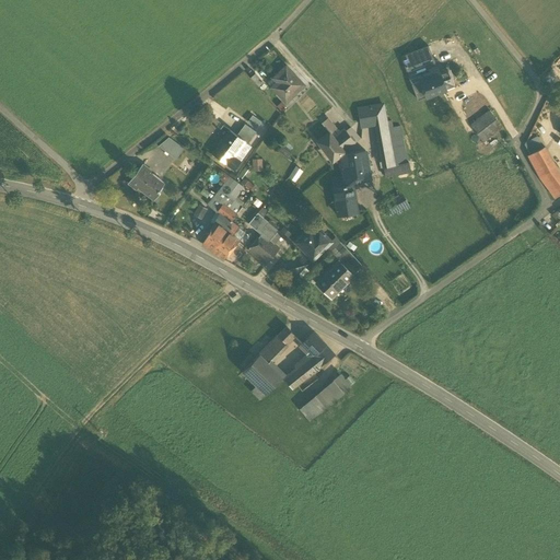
[(428,46),(409,53),(412,61),(431,54),(428,46)]
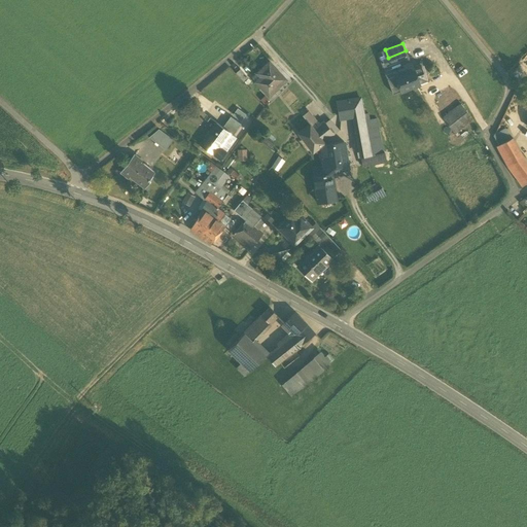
[(406,50),(388,58),(385,49),(377,53),(387,79),(396,76),(413,70),(406,50)]
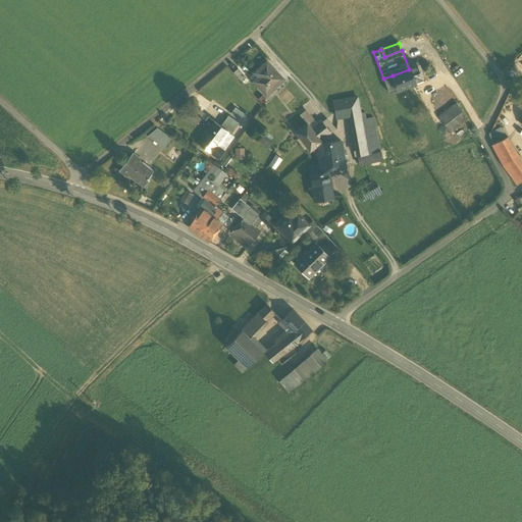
[(282,80),(266,62),(258,69),(262,73),(253,82),(266,95),(282,80)]
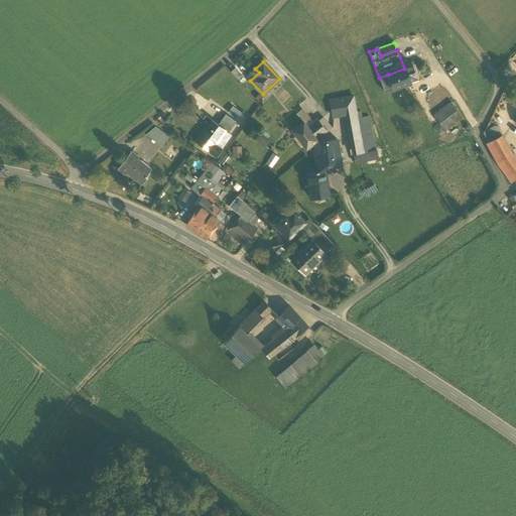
[(404,69),(388,75),(393,89),(410,82),(409,80),(407,74),(410,73),(408,67),(404,69)]
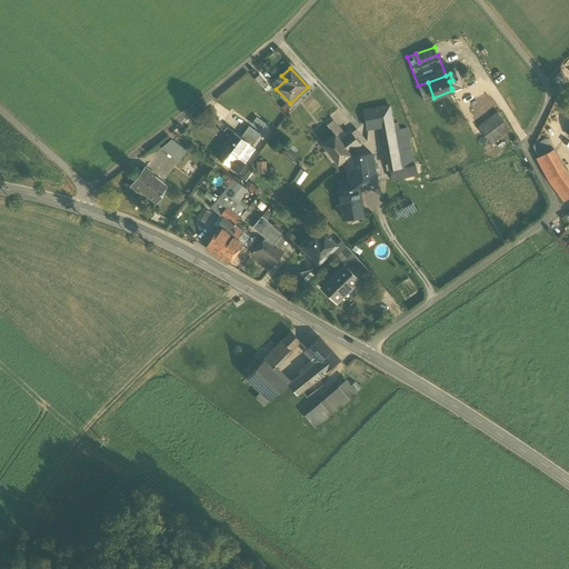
[(268,85),(259,75),(253,79),(262,89),(268,85)]
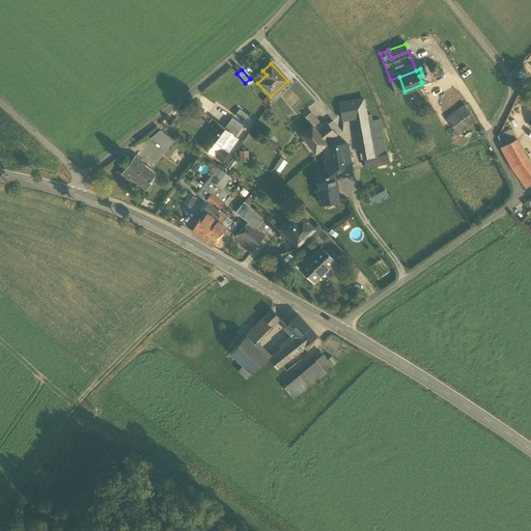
[(422,75),(419,76),(421,82),(428,79),(426,73),(422,75)]
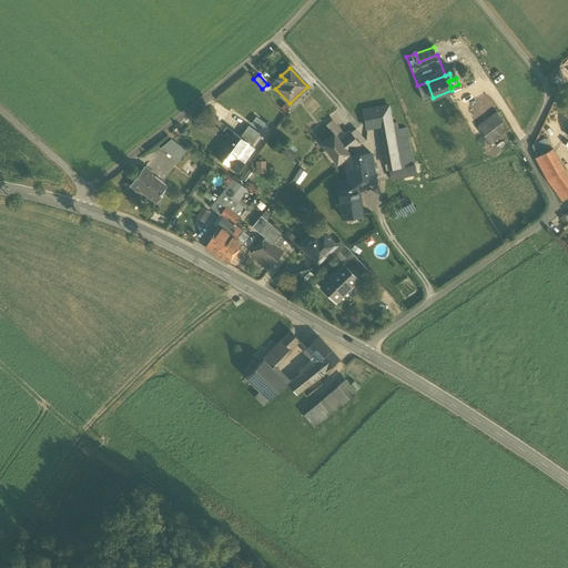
[(427,82),(417,85),(424,101),(433,98),(427,82)]
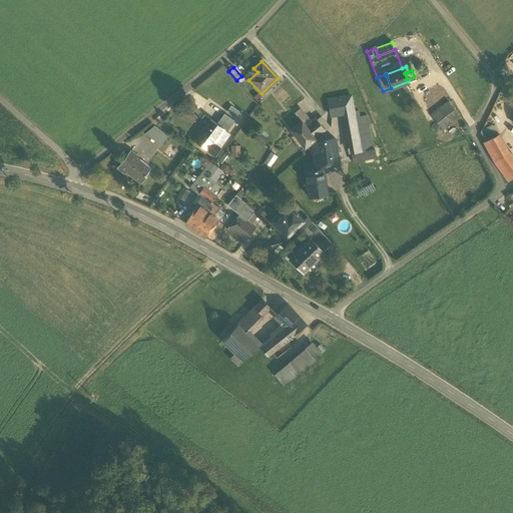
[(351,95),(328,99),(331,116),(344,113),(354,111),(351,95)]
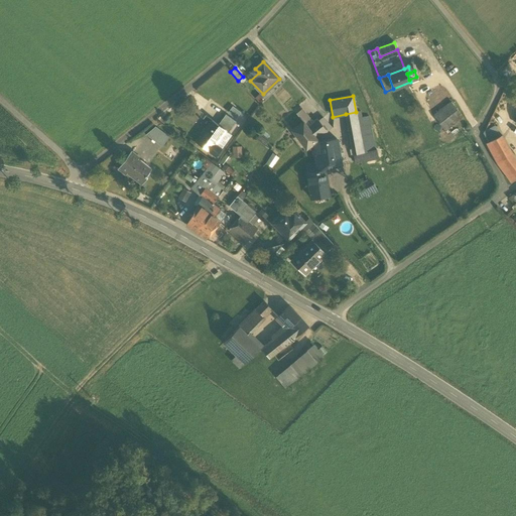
[(452,103),(433,117),(439,124),(457,110),(452,103)]
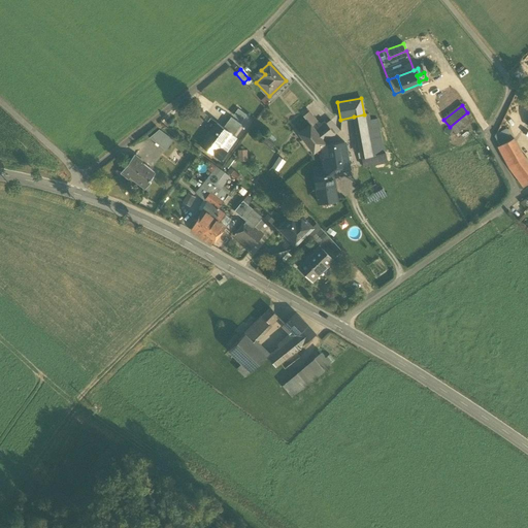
[(244,114),(237,109),(234,116),(240,121),(244,114)]
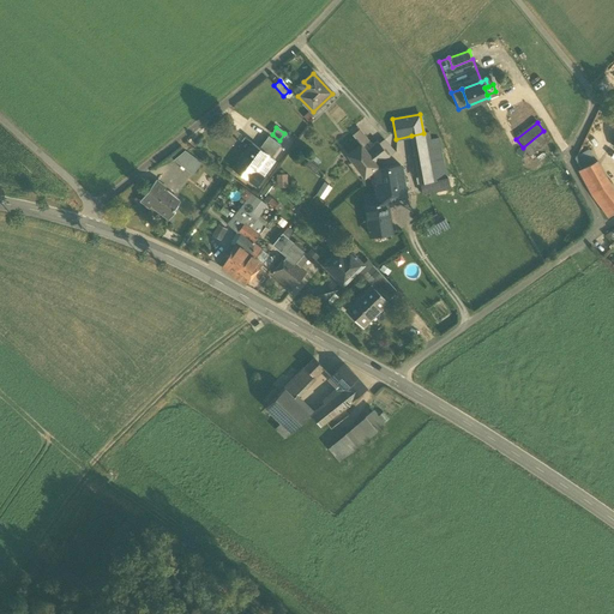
[(369,142),(360,130),(353,136),(361,146),(361,145),(362,148),(369,142)]
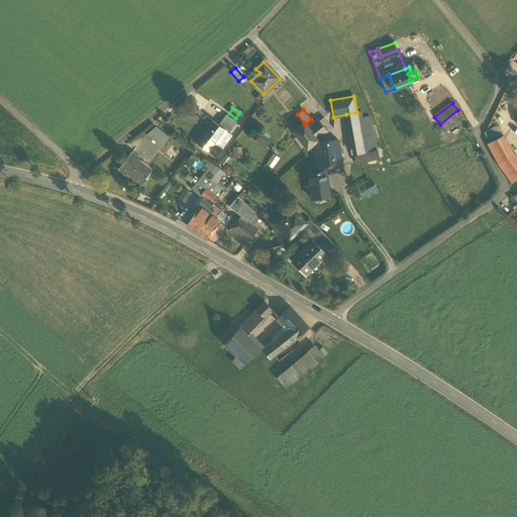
[(457,110),(440,124),(445,131),(462,117),(457,110)]
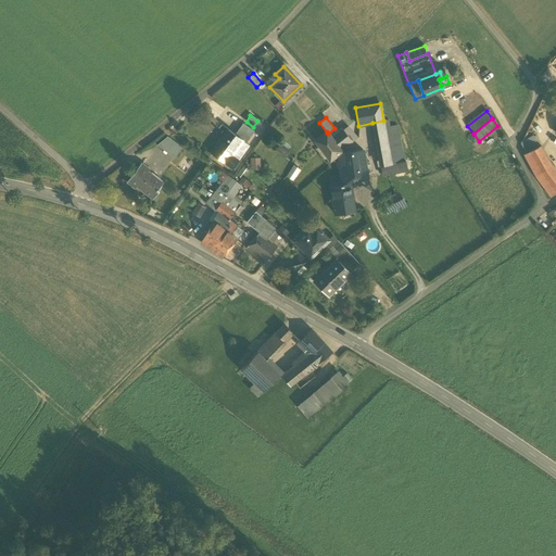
[(390,127),(388,119),(383,121),(373,123),(378,150),(400,146),(395,126),(390,127)]
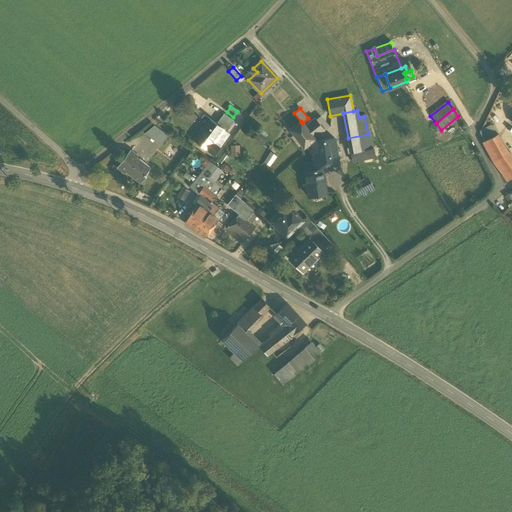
[(234,121),(224,113),(216,124),(222,128),(222,129),(226,132),(234,121)]
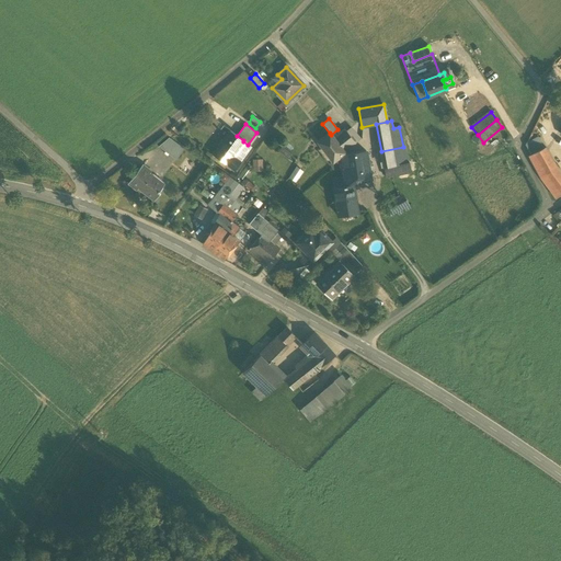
[(361,138),(351,128),(346,132),(355,144),(361,138)]
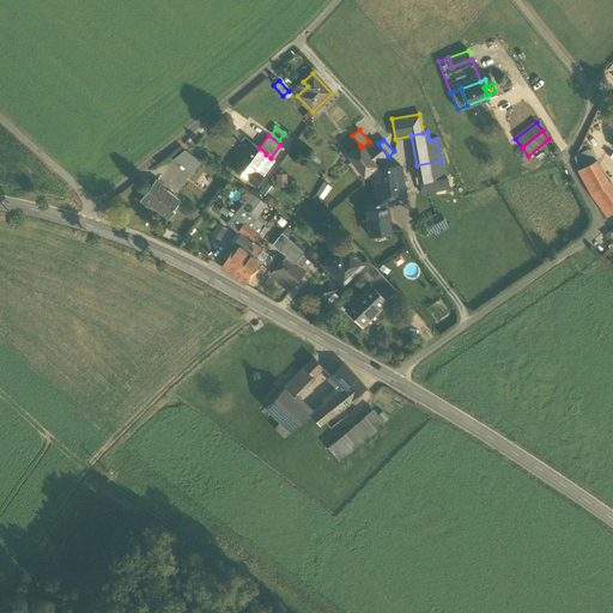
[(378,144),(374,147),(369,141),(362,147),(376,167),(388,157),(378,144)]
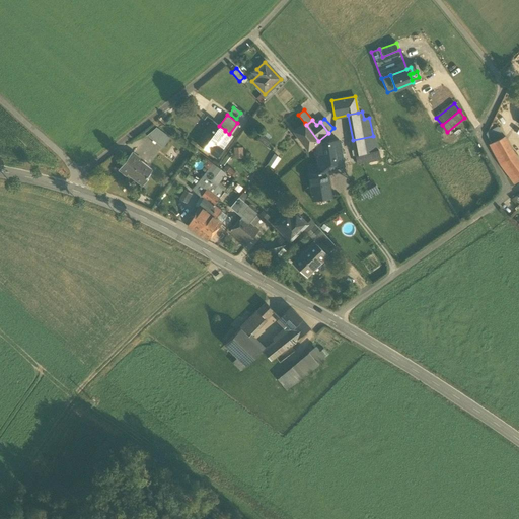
[(213,121),(197,143),(217,157),(222,150),(215,144),(225,131),(225,130),(219,126),(213,121)]
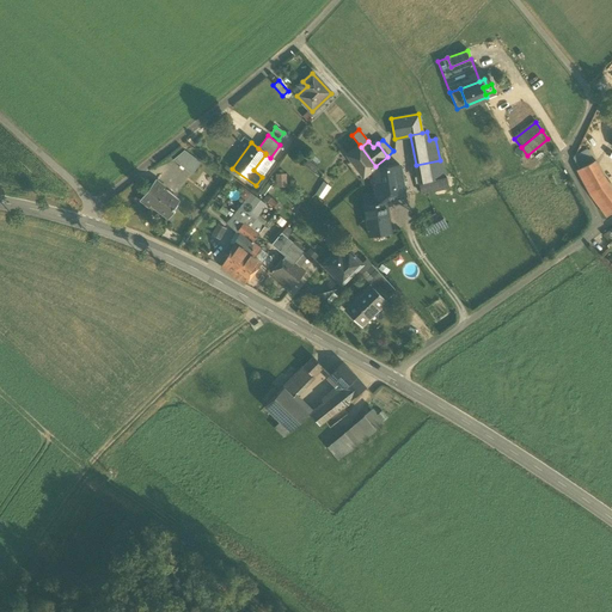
[(361,147),(360,145),(360,146),(347,155),(363,177),(377,166),(375,166),(361,147)]
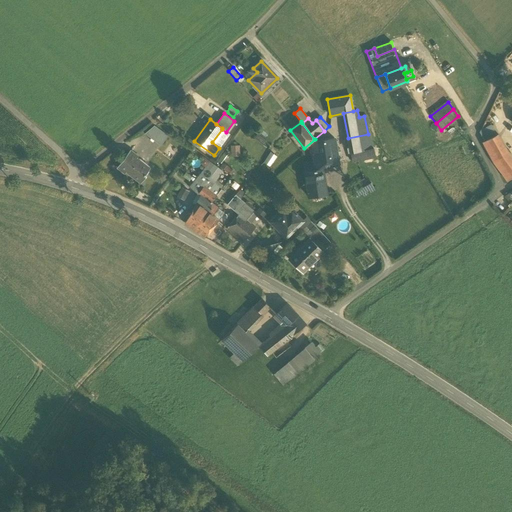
[(163,133),(153,124),(150,127),(159,136),(163,133)]
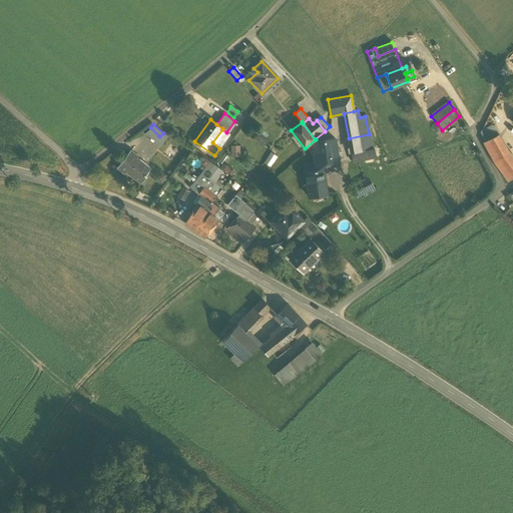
[(369,134),(349,138),(351,152),(374,149),(371,134),(369,134)]
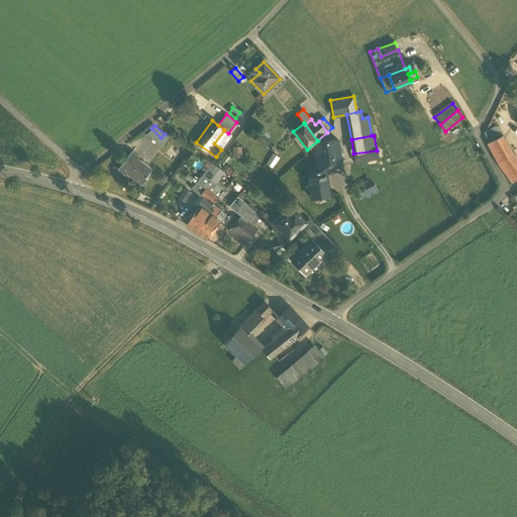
[(516,164),(511,156),(501,137),(488,144),(499,165),(512,184),(516,180),(516,164)]
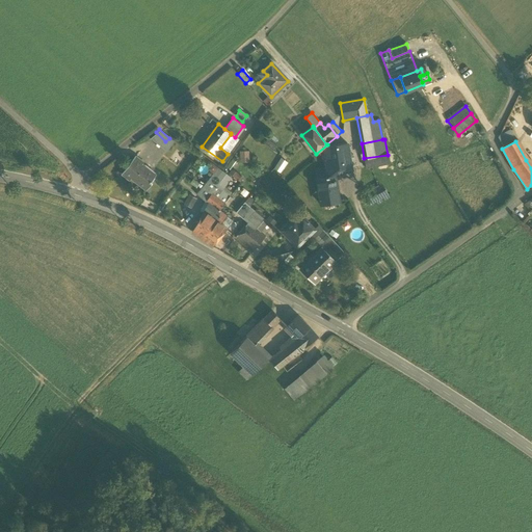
[(347,143),(326,147),(323,150),(327,169),(328,178),(335,177),(336,177),(338,177),(338,173),(351,170),(350,161),(347,143)]
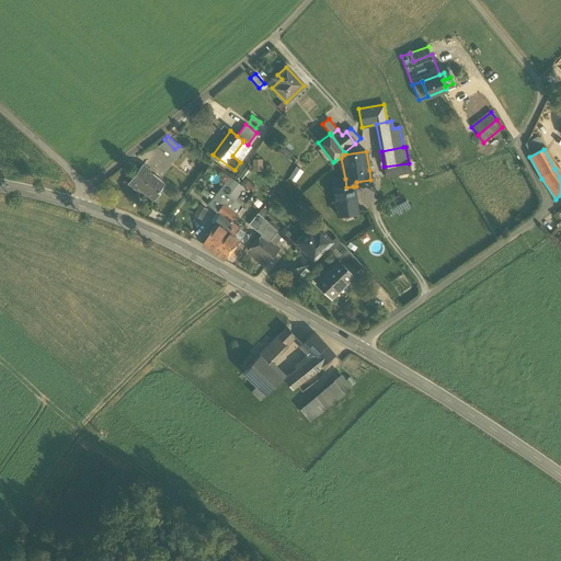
[(252,170),(262,170),(263,159),(252,158),(252,170)]
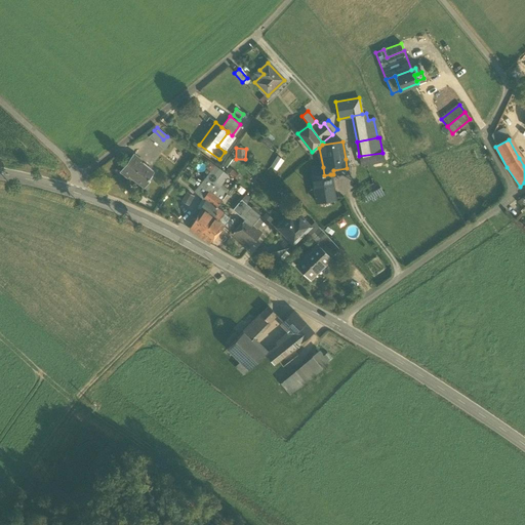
[(382,153),(359,156),(361,166),(385,161),(382,153)]
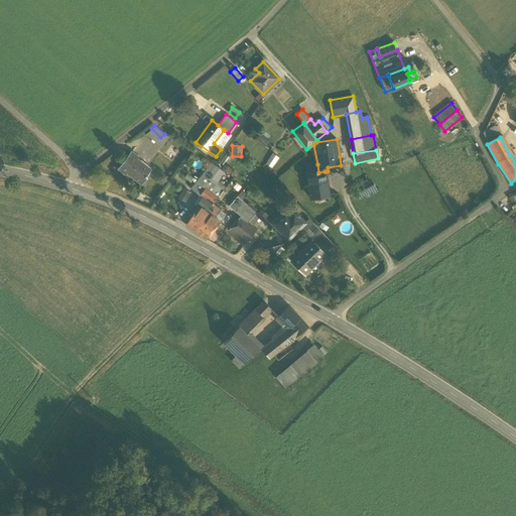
[(131,152),(118,169),(126,174),(128,171),(134,176),(133,177),(142,183),(147,176),(146,175),(150,170),(137,160),(139,157),(131,152)]
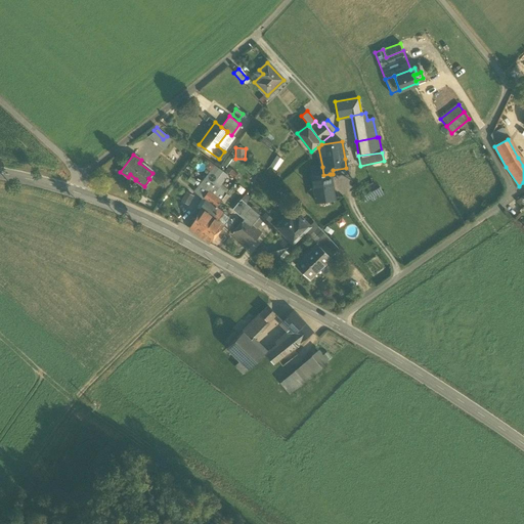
[(275,170),(282,160),(275,155),(269,166),(275,170)]
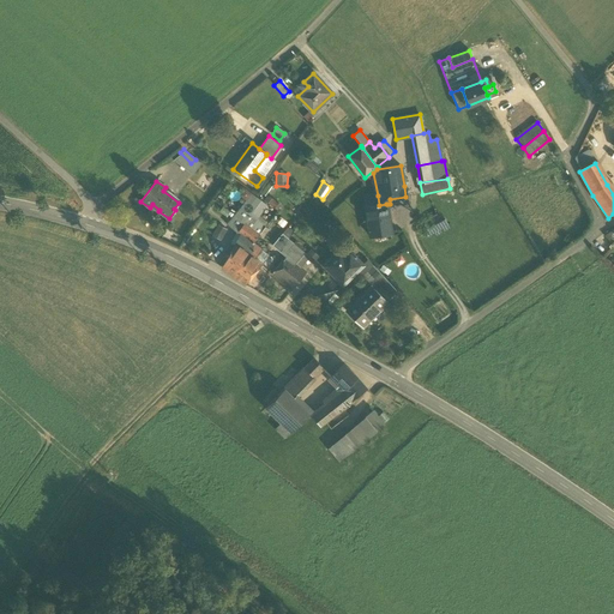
[(378,196),(363,198),(365,208),(379,205),(378,196)]
